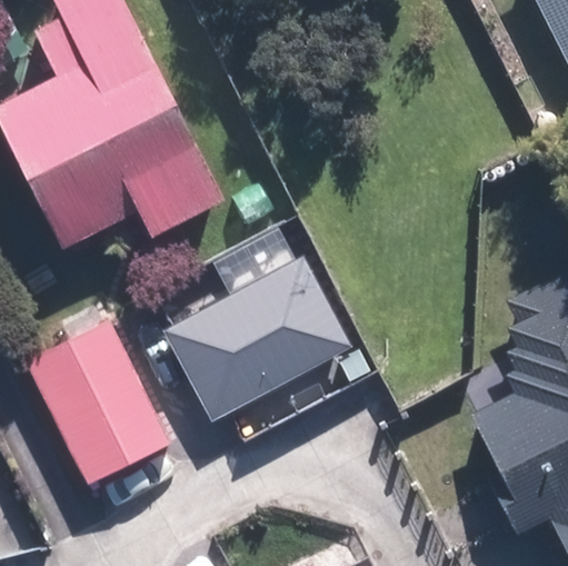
[(57,75),(0,105),(0,122),(68,251),(139,214),(152,239),(232,197),(127,0),(53,0),(62,16),(33,31),(57,75)]
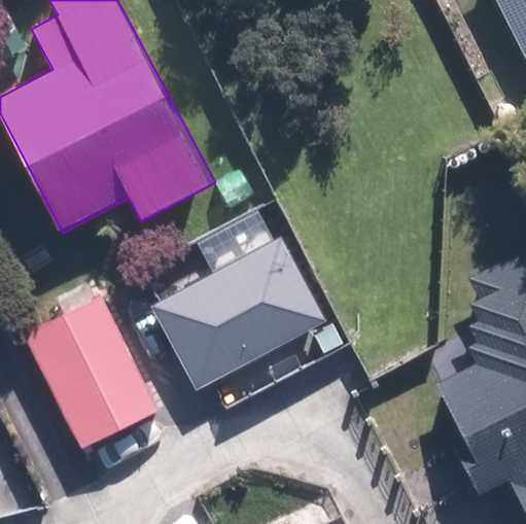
[(525,0),(493,0),(525,65),(525,0)]
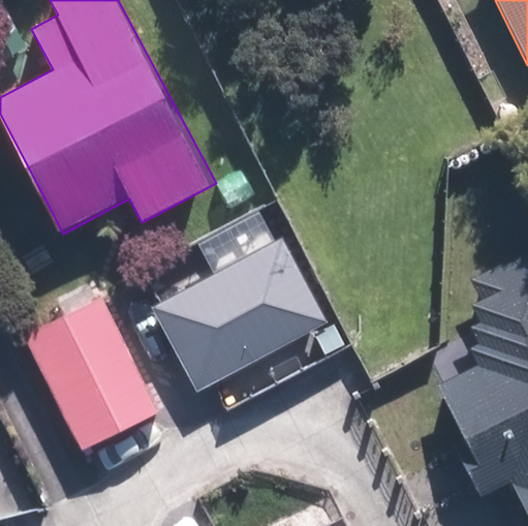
[(280,243),(155,312),(199,392),(323,323),(280,243)]
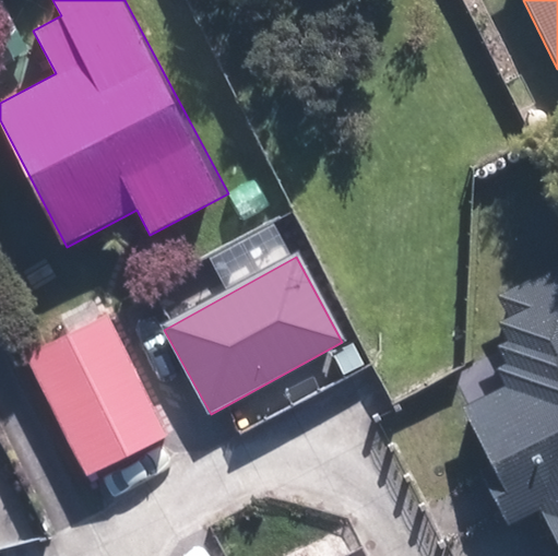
[(557,555),(557,262),(496,295),(506,315),(498,322),(507,340),(495,346),(505,364),(496,369),(508,392),(459,417),(510,517),(529,507),(553,555),(557,555)]
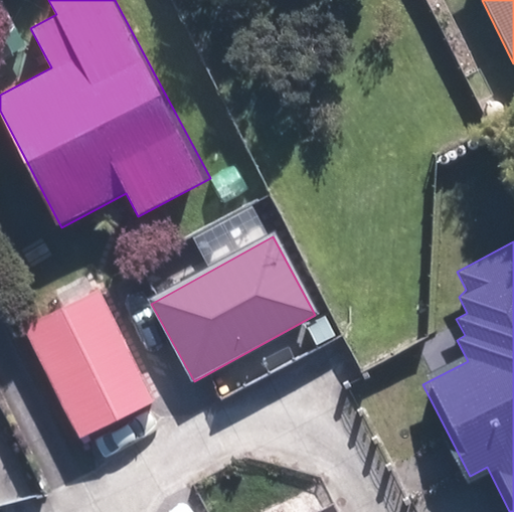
[(100,292),(24,329),(78,440),(155,402),(100,292)]
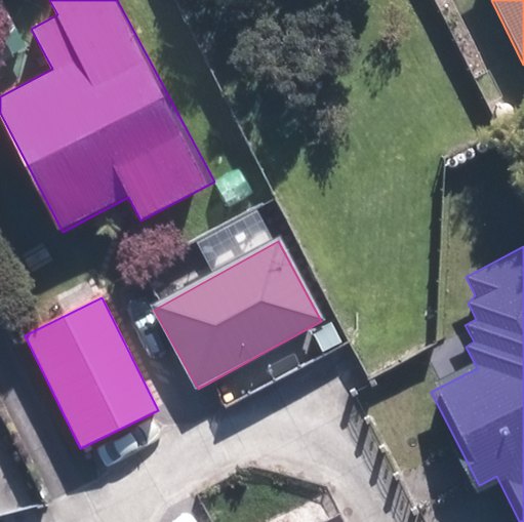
All buildings are outlined.
